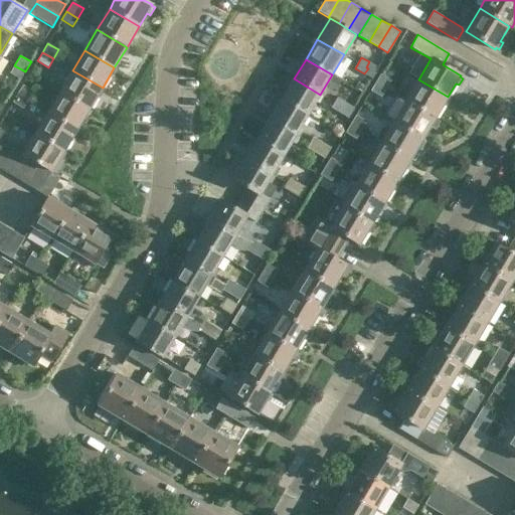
[(364,73),(372,78),(379,67),(369,61),(366,67),(368,68),(364,73)]
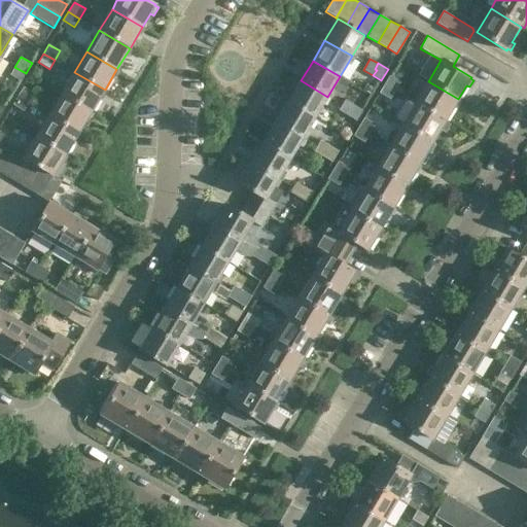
[(26,73),(14,67),(9,75),(21,81),(26,73)]
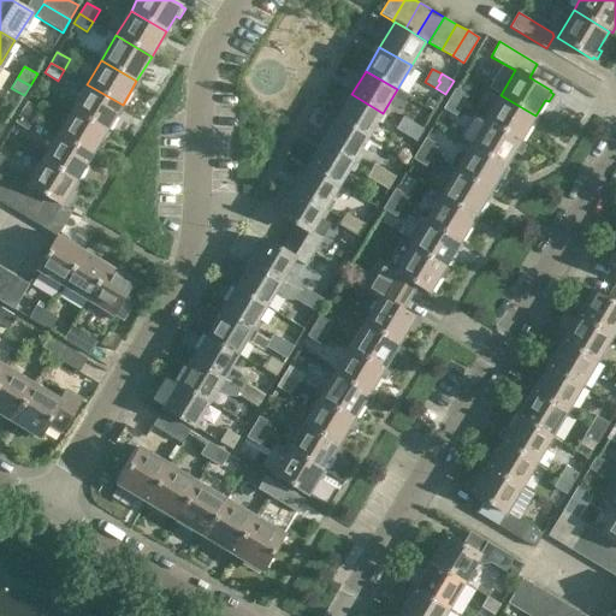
[(72,108),(107,129),(123,105),(87,84),(72,108)]
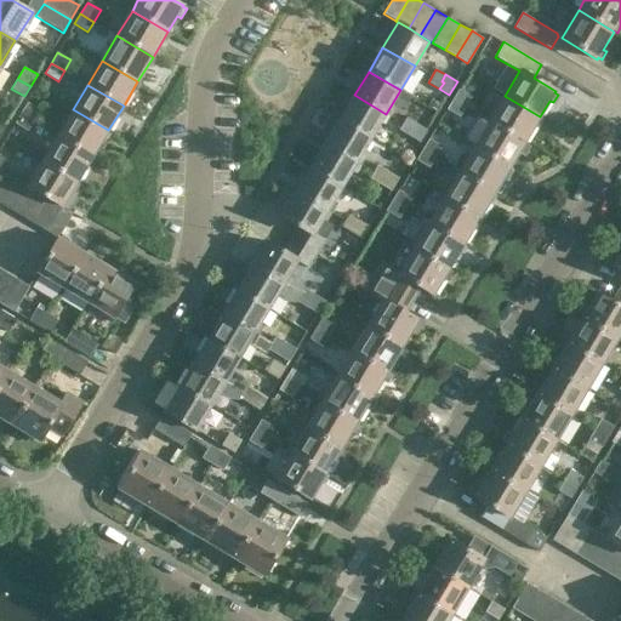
[(453,100),(466,107),(473,96),(459,87),(453,100)]
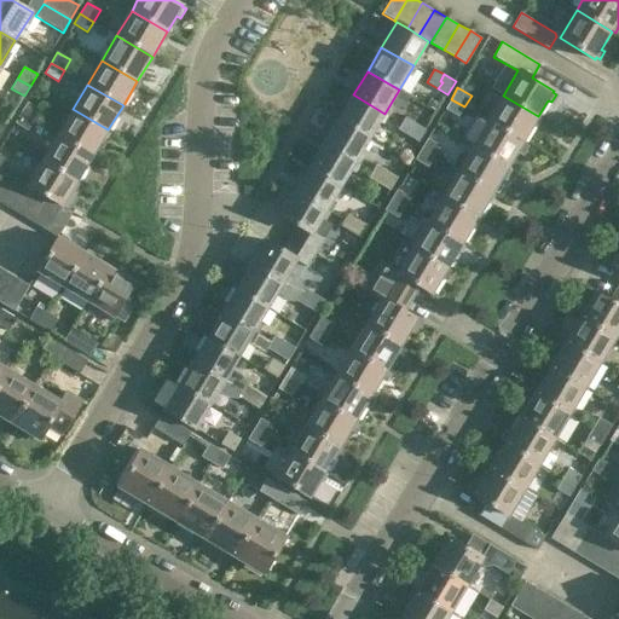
[(339,119),(370,138),(385,114),(353,94),(339,119)]
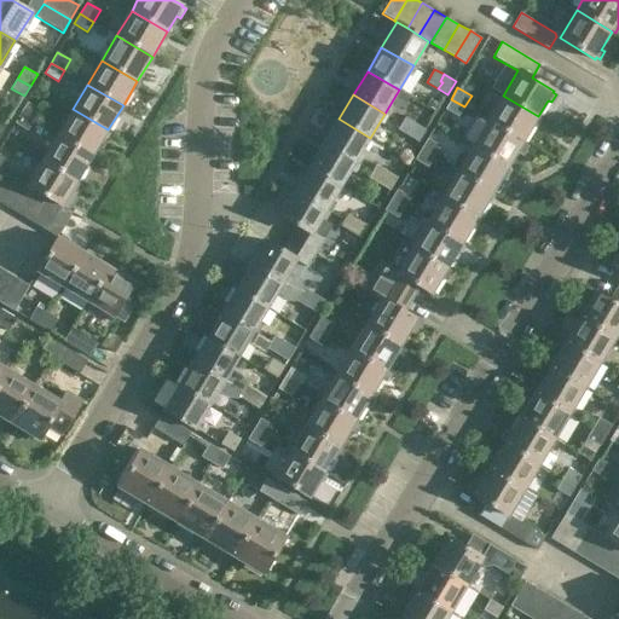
[(489,121),(524,142),(533,125),(537,127),(542,120),(538,117),(538,116),(503,96),(489,121)]
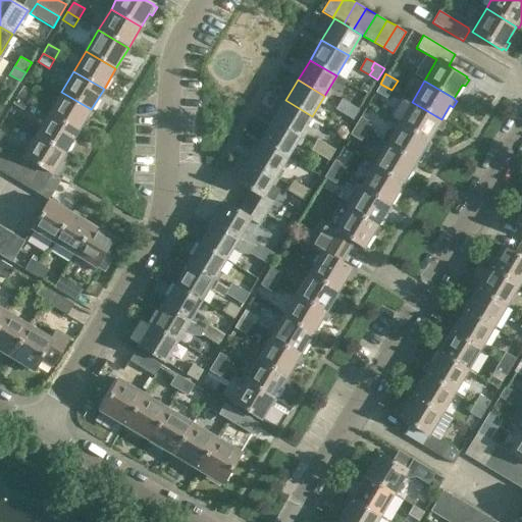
[(392,90),(380,84),(375,92),(386,99),(392,90)]
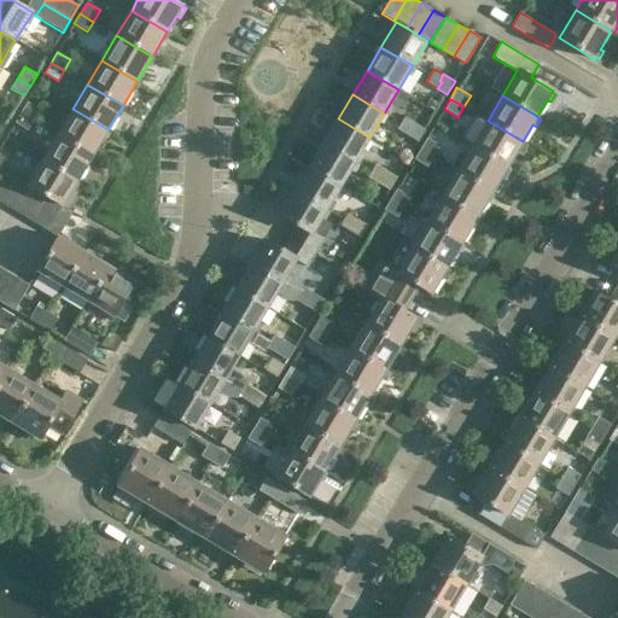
[(21,112),(34,120),(40,109),(27,101),(21,112)]
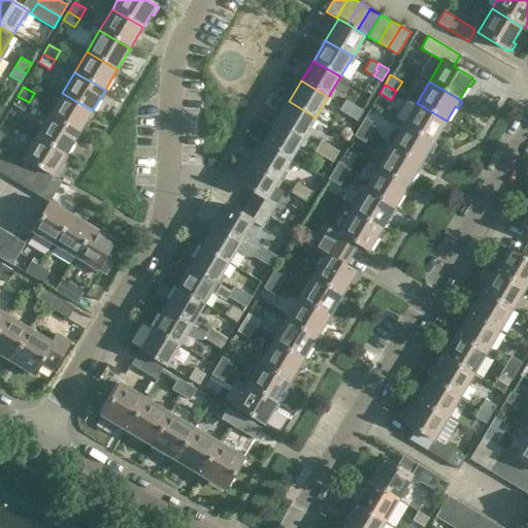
[(48,114),(79,132),(92,110),(62,93),(48,114)]
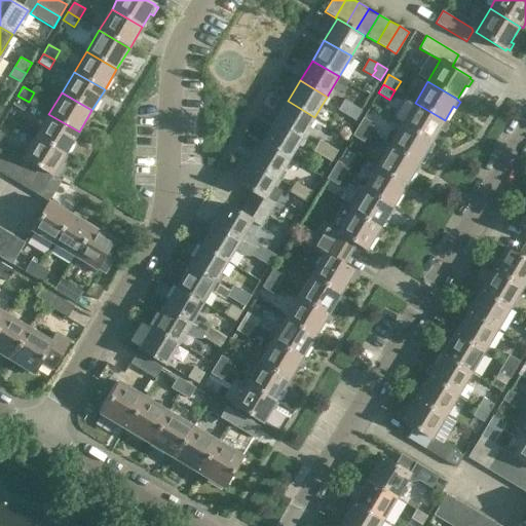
[(29,102),(17,96),(12,105),(24,111),(29,102)]
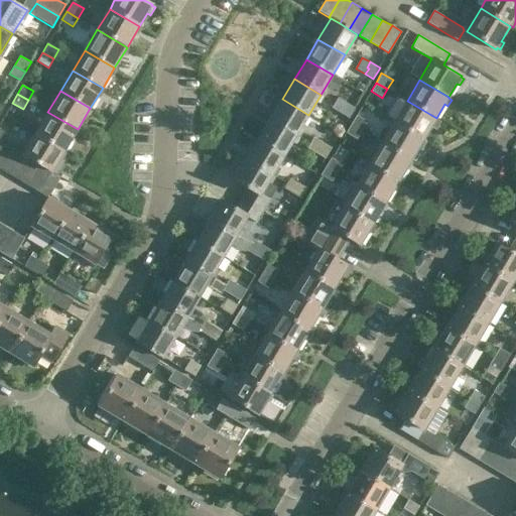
[(332,108),(342,114),(345,109),(343,108),(346,102),(338,98),(332,108)]
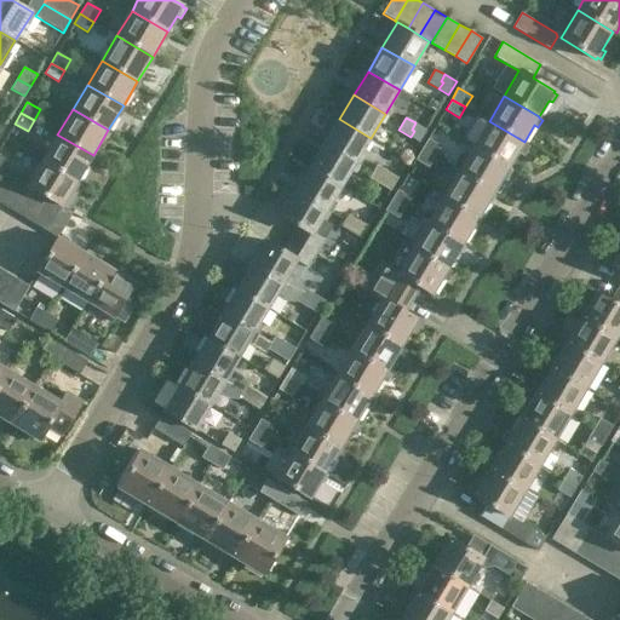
[(325,143),(356,162),(371,138),(339,119),(325,143)]
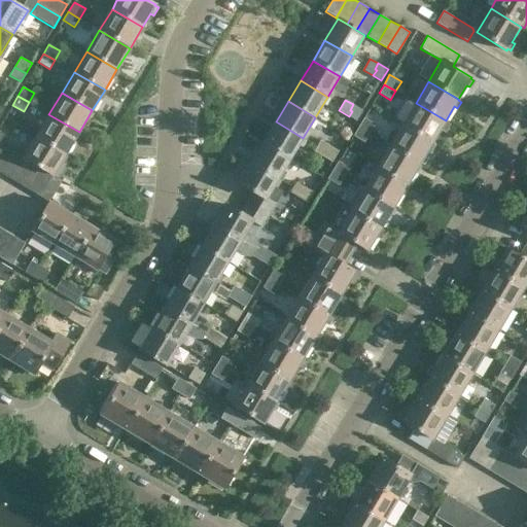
[(402,124),(432,142),(441,129),(444,131),(448,124),(445,121),(446,120),(416,103),(402,124)]
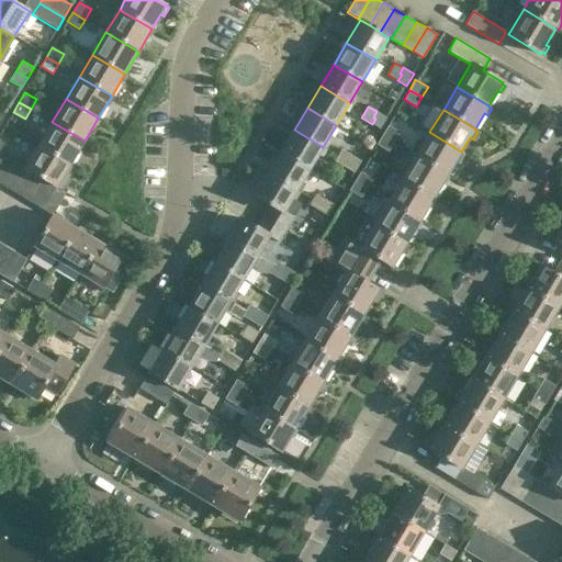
[(380,130),(383,124),(388,117),(377,111),(373,117),(375,119),(372,124),(380,130)]
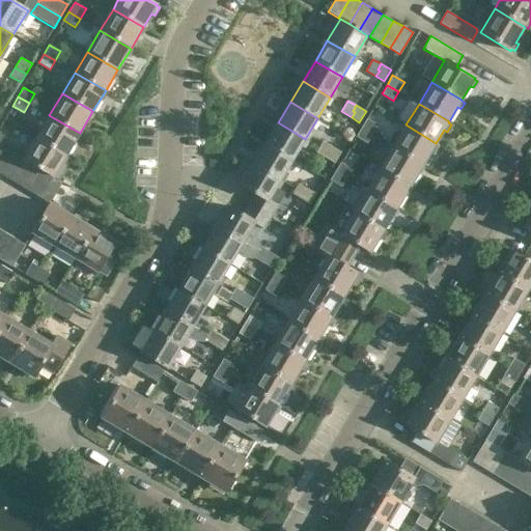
[(80,133),(49,115),(36,136),(67,155),(80,133)]
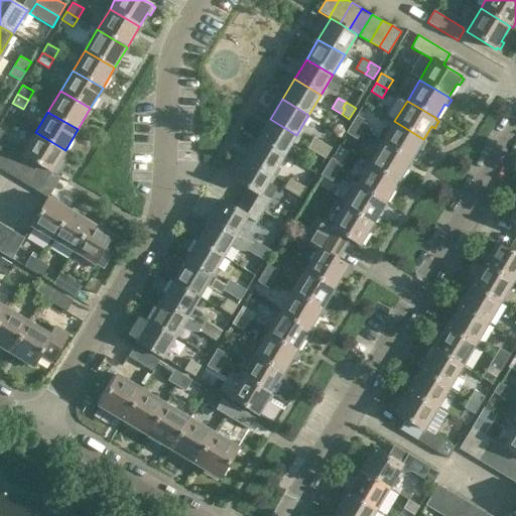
[(351,124),(362,131),(368,122),(357,115),(351,124)]
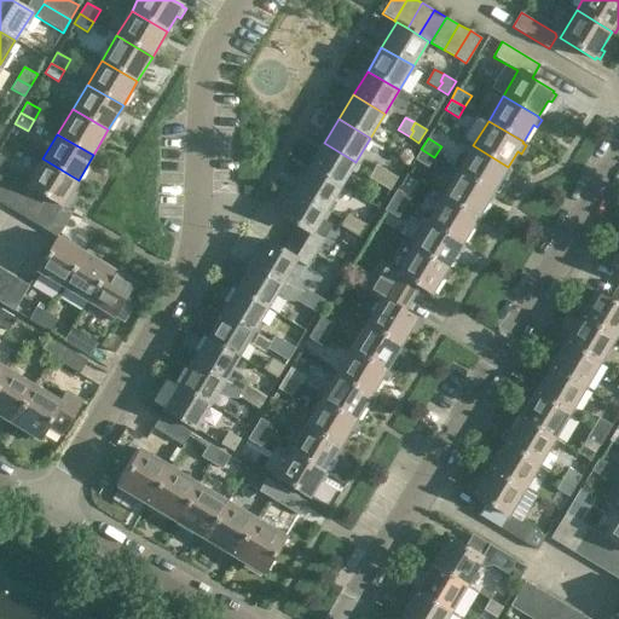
[(310,167),(341,186),(356,162),(324,143),(310,167)]
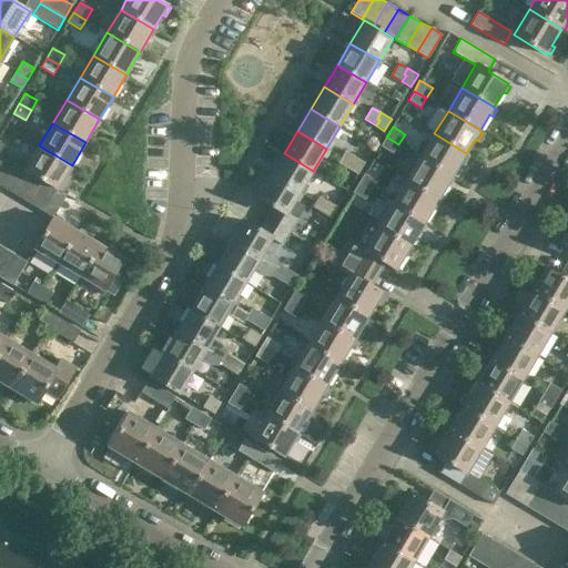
[(466,153),(434,133),(434,134),(432,133),(428,139),(421,141),(414,152),(421,156),(453,175),(462,161),(465,163),(469,155),(466,153)]
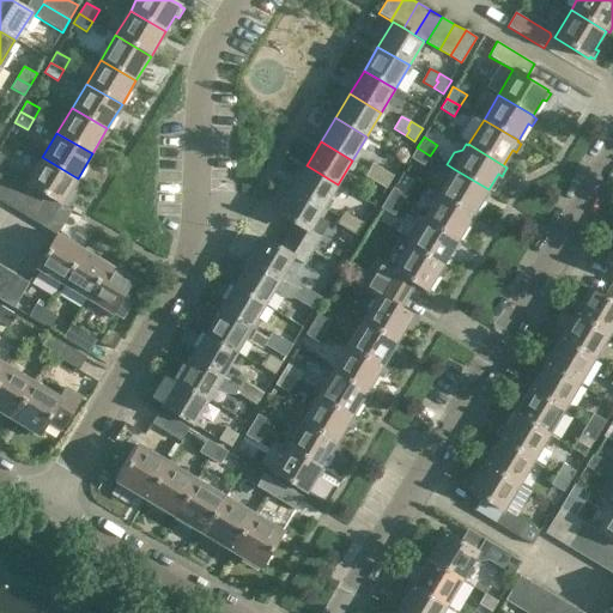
[(430,156),(417,147),(411,158),(424,167),(430,156)]
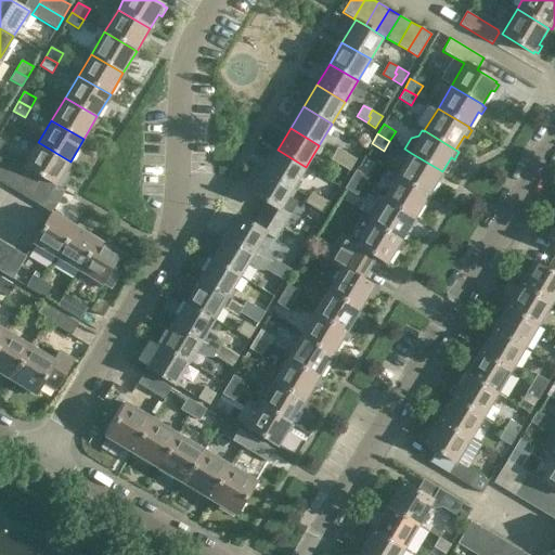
[(0,150),(2,152),(3,153),(10,143),(0,137),(0,150)]
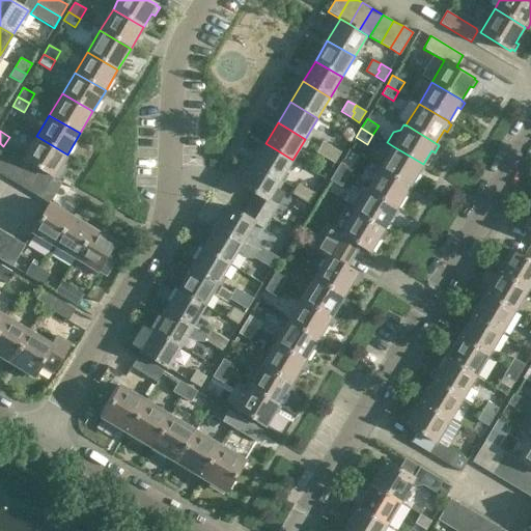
[(65,166),(61,163),(67,155),(36,136),(28,150),(24,158),(32,163),(43,169),(53,175),(54,176),(58,178),(65,166)]
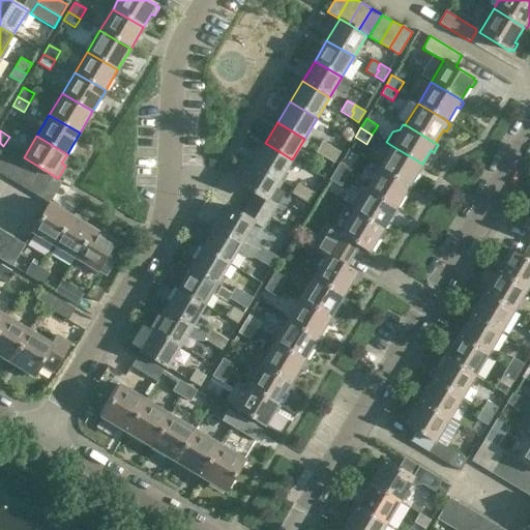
[(316,152),(325,158),(329,152),(327,151),(330,146),(322,141),(316,152)]
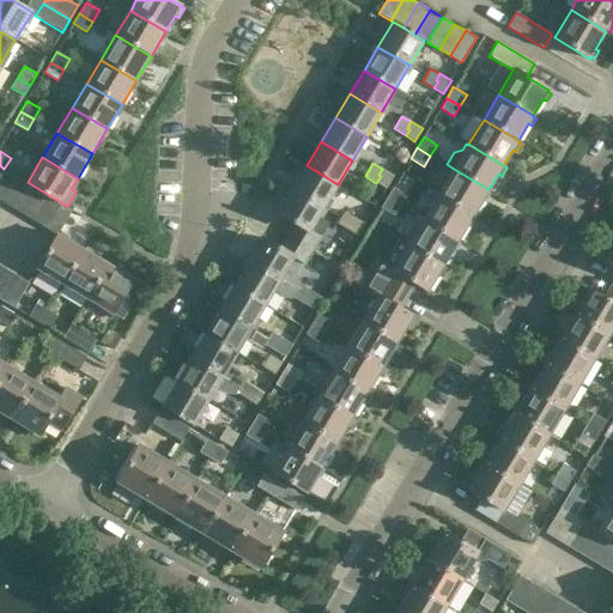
[(338,184),(307,165),(292,188),(323,207),(338,184)]
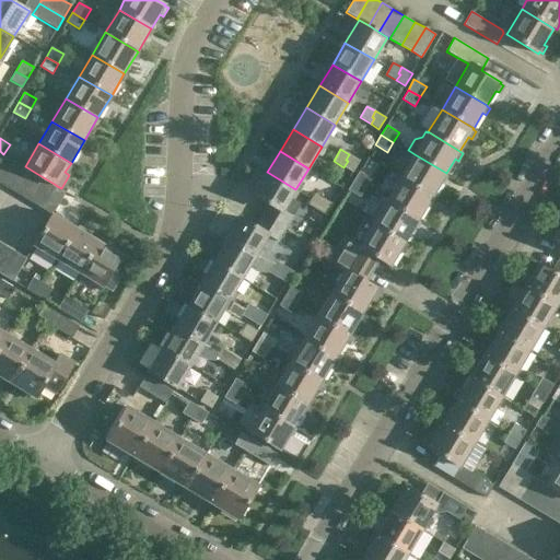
[(0,182),(13,160),(3,154),(2,153),(0,156),(0,182)]
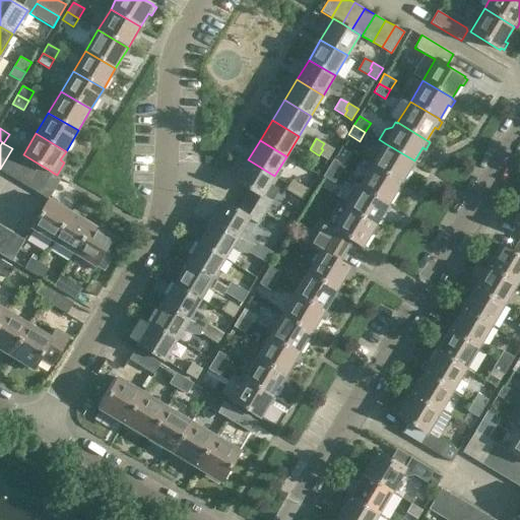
[(323,149),(319,155),(327,160),(334,149),(324,143),(321,148),(323,149)]
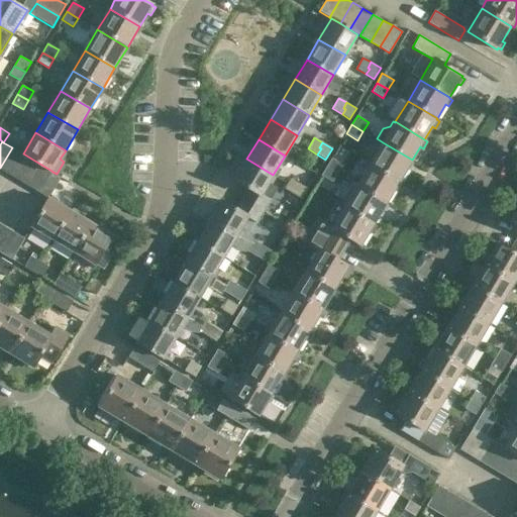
[(370,164),(399,181),(407,168),(410,170),(414,163),(411,162),(412,160),(383,142),(370,164)]
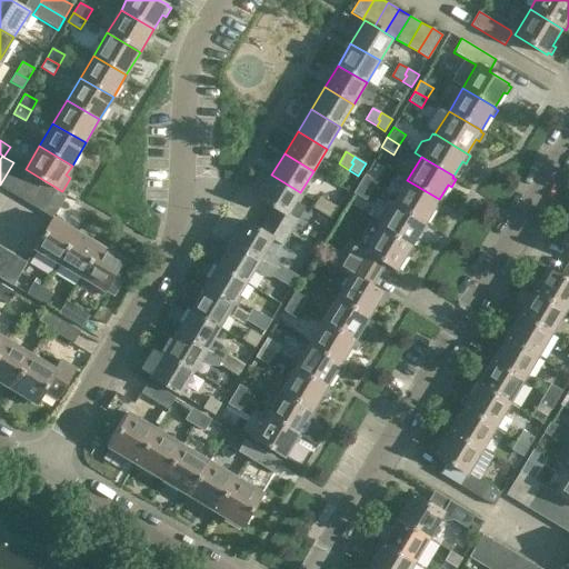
[(13,162),(0,185),(0,186),(10,192),(25,169),(13,162)]
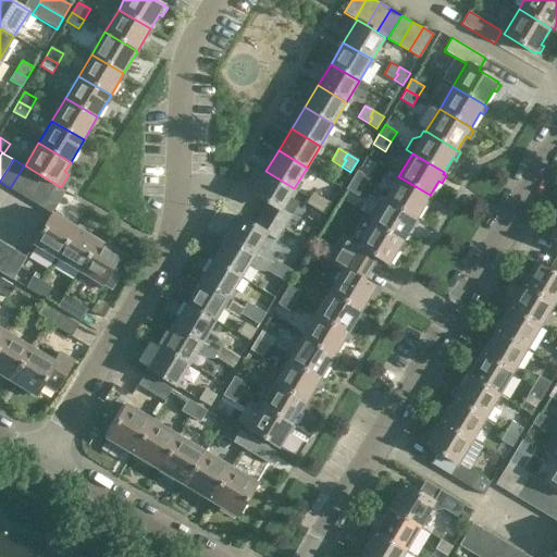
[(24,165),(10,188),(20,195),(34,171),(25,165),(24,165)]
